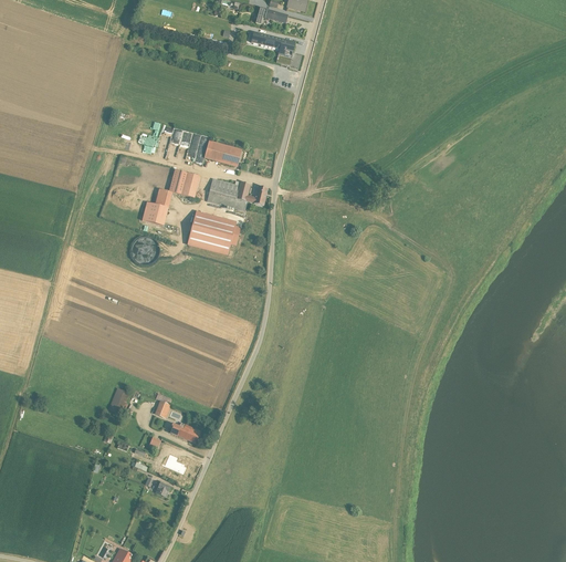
[(304,10),(306,0),(287,0),(286,6),(304,10)]
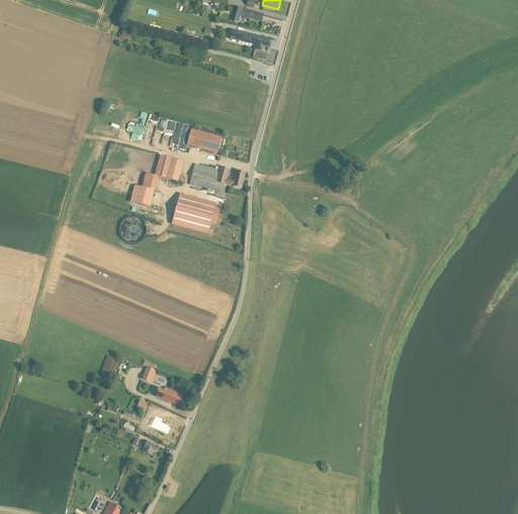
[(234,20),(238,21),(241,12),(242,13),(243,9),(242,8),(242,7),(238,6),(234,20)]
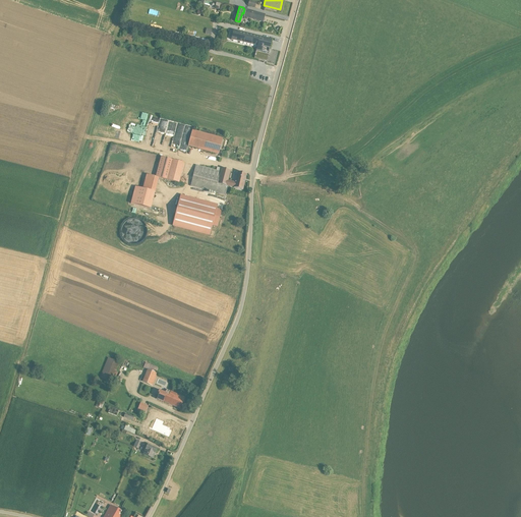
[(245,7),(243,15),(263,20),(265,12),(245,7)]
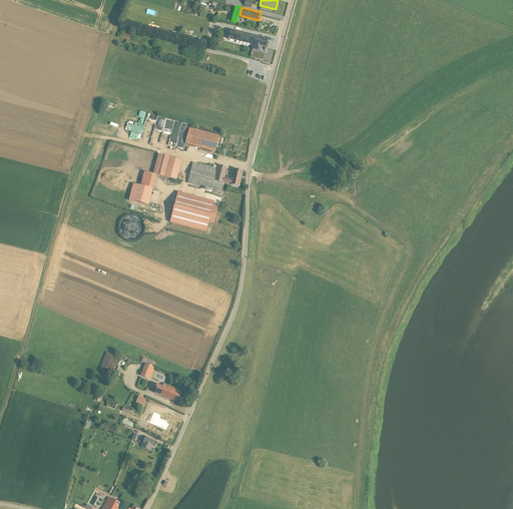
[(251,47),(264,50),(267,37),(228,28),(226,37),(252,43),(251,47)]
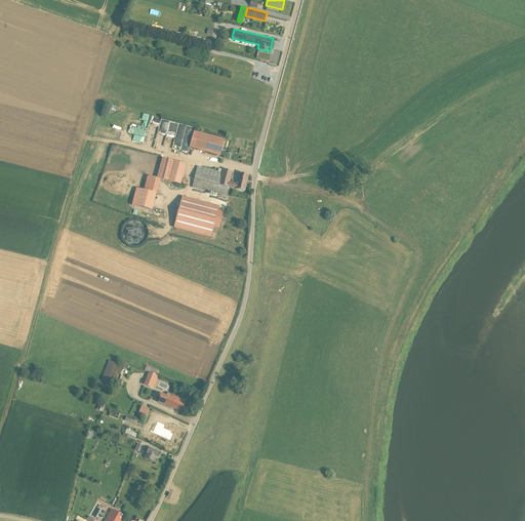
[(173,138),(171,148),(187,151),(188,143),(187,143),(188,137),(184,136),(186,123),(168,120),(165,136),(173,138)]
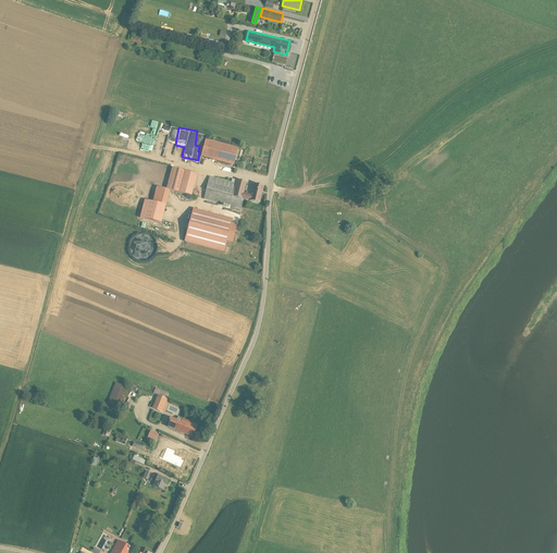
[(238,146),(205,137),(200,155),(233,163),(238,146)]
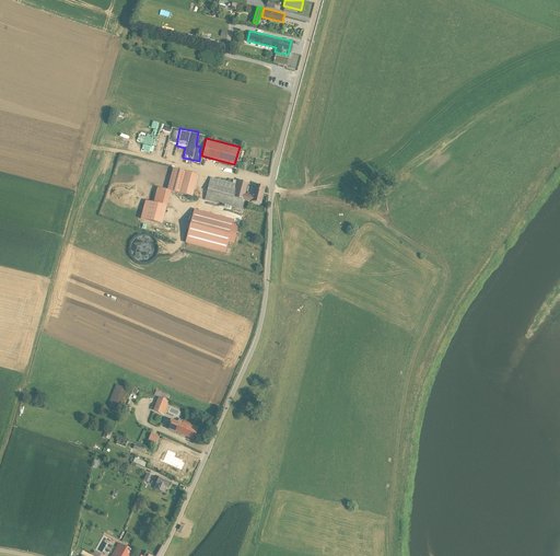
[(253,164),(240,160),(237,166),(252,171),(253,164)]
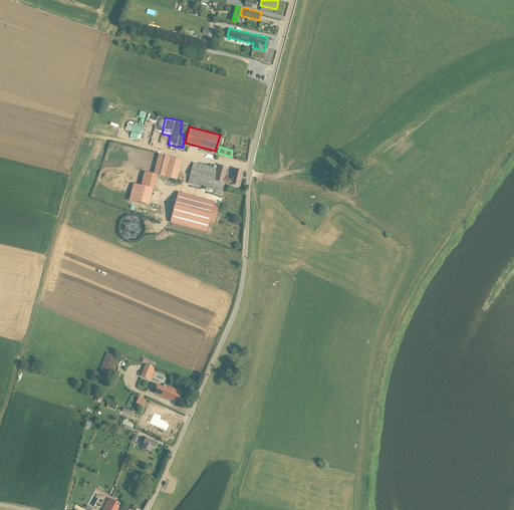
[(159,153),(153,173),(176,179),(182,159),(159,153)]
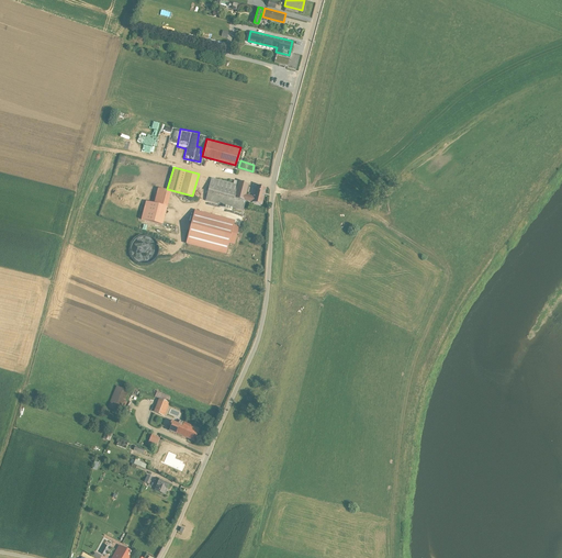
[(245,199),(261,203),(266,186),(255,183),(251,194),(246,193),(248,182),(234,178),(233,181),(211,176),(204,199),(243,209),(245,199)]
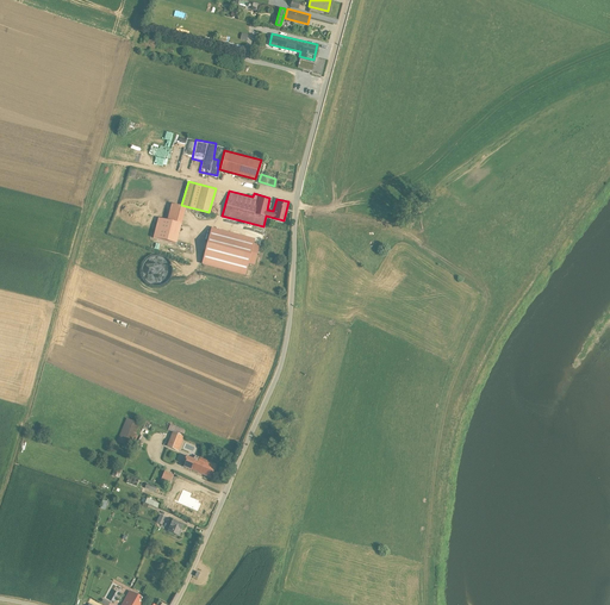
[(185,206),(170,203),(167,218),(181,222),(185,206)]
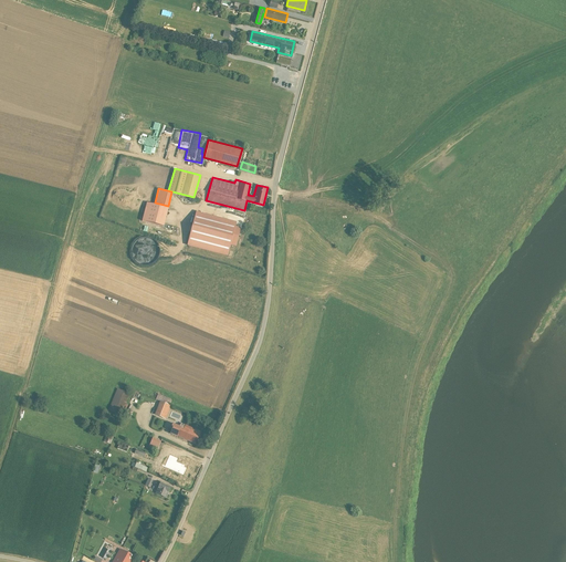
[(196,209),(187,243),(228,255),(230,243),(236,245),(240,226),(236,225),(237,220),(196,209)]
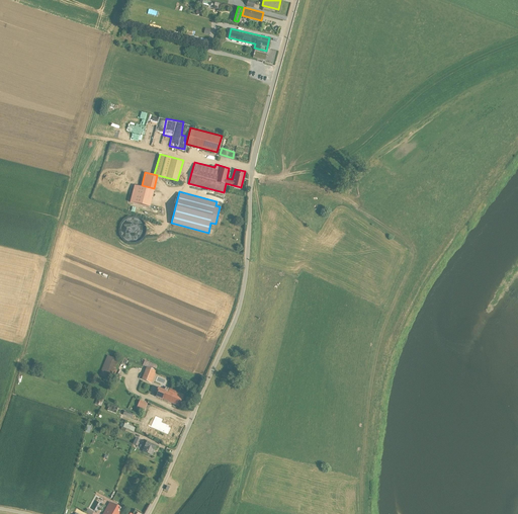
[(144,236),(143,216),(123,217),(125,232),(125,238),(144,236)]
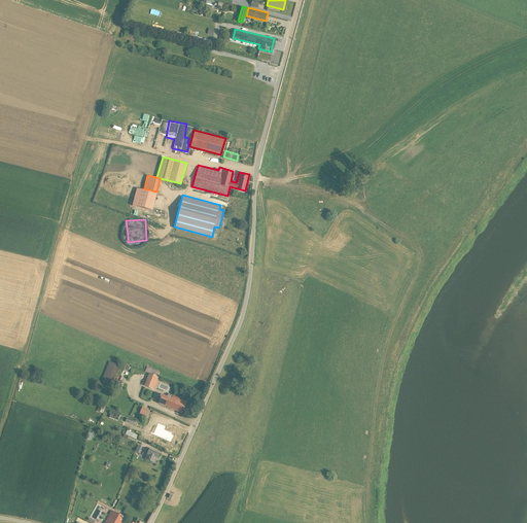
[(119,364),(109,359),(101,380),(112,384),(119,364)]
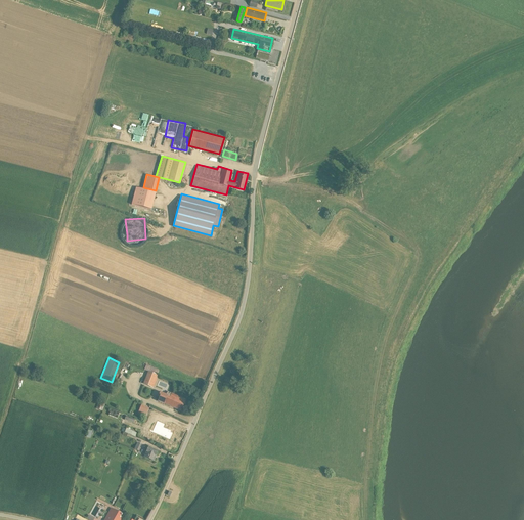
[(159,367),(145,362),(143,367),(147,370),(142,382),(154,386),(158,374),(157,373),(159,367)]
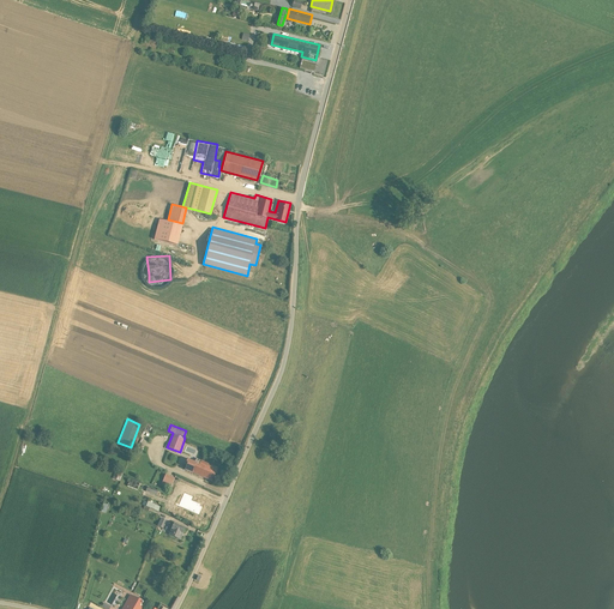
[(186,464),(184,468),(192,471),(192,470),(212,478),(217,466),(196,457),(193,460),(186,458),(185,463),(186,464)]
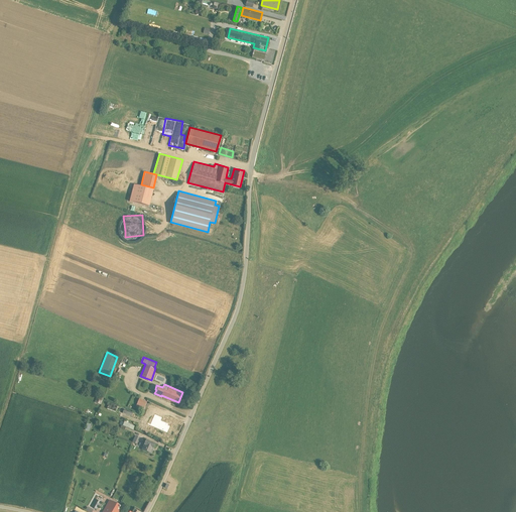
[(94,400),(101,403),(103,396),(97,393),(94,400)]
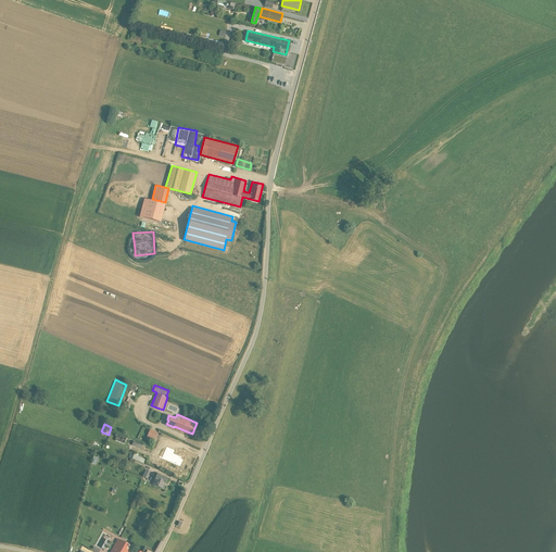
[(150,428),(147,436),(154,439),(158,431),(150,428)]
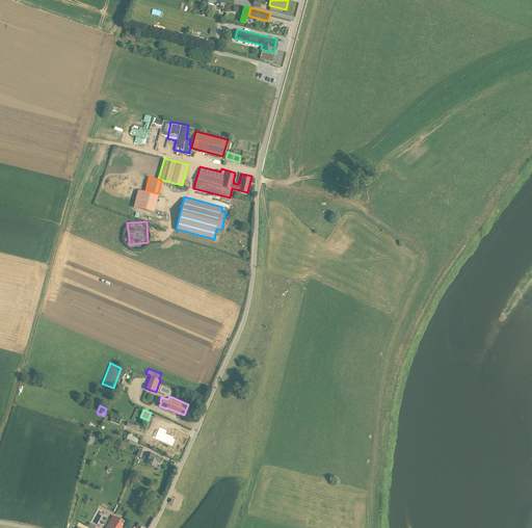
[(157,430),(156,430),(154,433),(155,434),(155,436),(153,436),(152,439),(154,440),(153,440),(157,442),(157,443),(162,445),(162,444),(169,446),(171,442),(164,439),(164,438),(161,436),(165,428),(160,425),(157,430)]
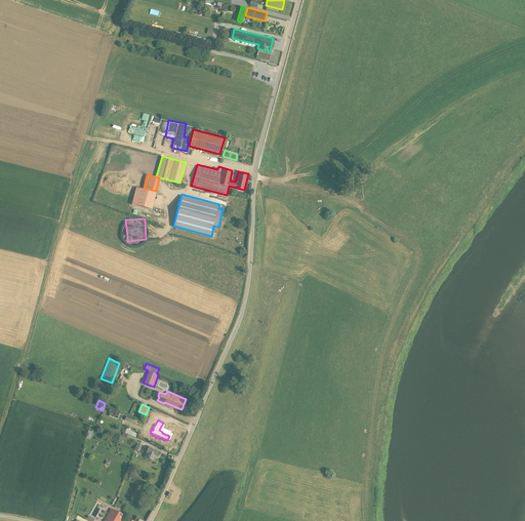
[(122,427),(121,430),(123,431),(122,433),(126,435),(127,432),(135,435),(136,432),(133,430),(133,429),(126,426),(125,428),(122,427)]
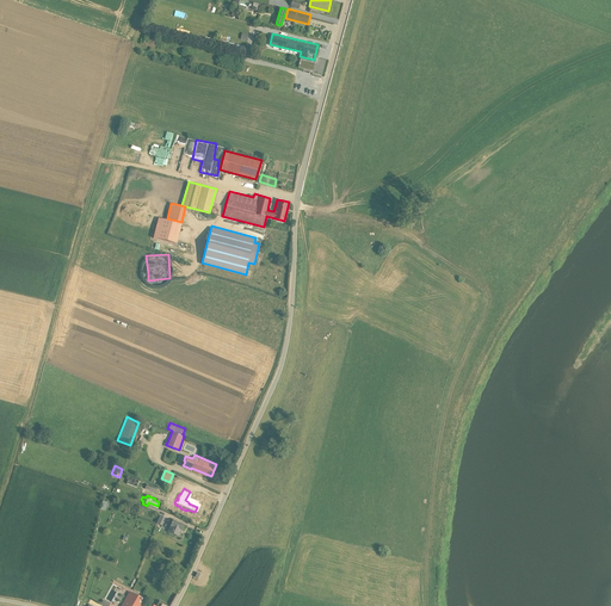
[(172,519),(167,530),(178,535),(183,524),(172,519)]
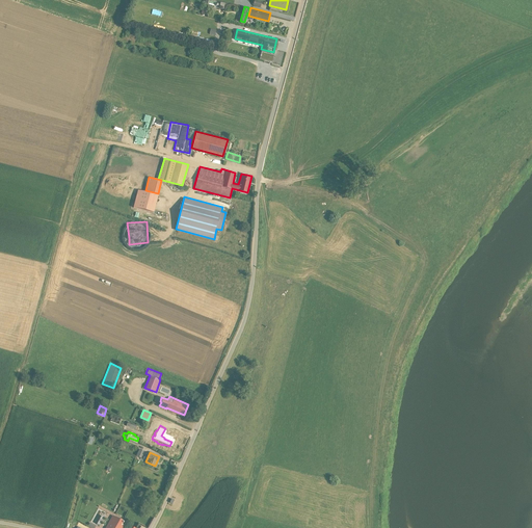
[(118,527),(124,520),(112,513),(104,527),(118,527)]
